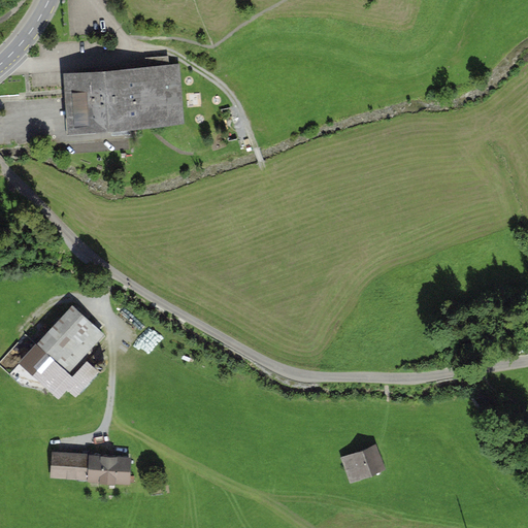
[(177,66),(62,73),(66,134),(182,127),(177,66)]
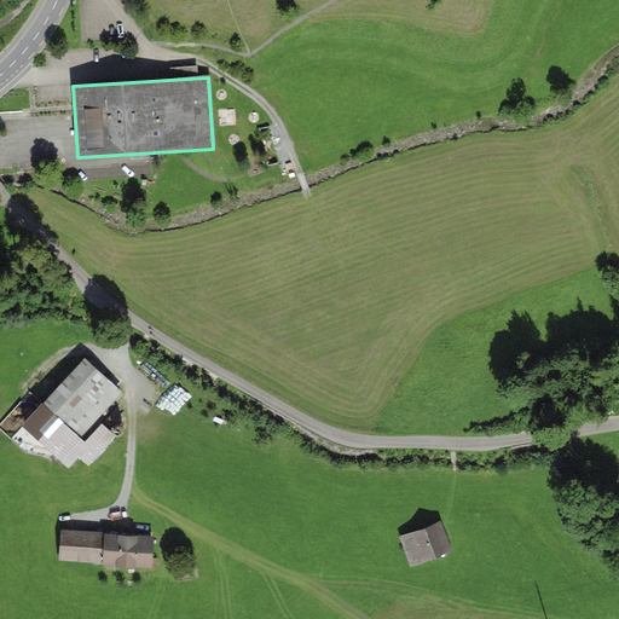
[(123,388),(85,353),(24,418),(68,460),(77,449),(88,460),(115,432),(102,418),(85,437),(82,433),(123,388)]
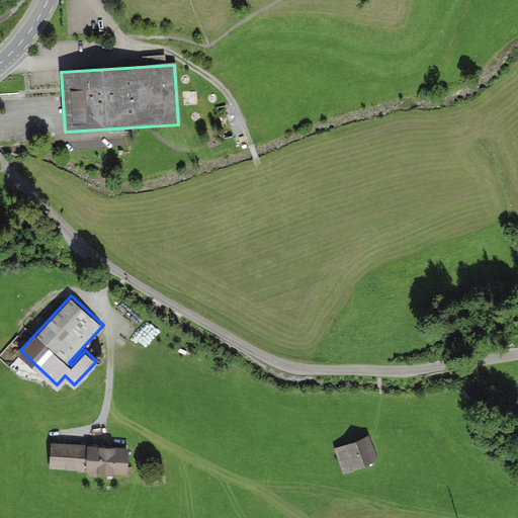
[(94,357),(95,358),(96,359),(97,360),(99,360),(100,359),(101,358),(102,357),(103,356),(103,354),(102,353),(101,352),(100,351),(98,351),(97,351),(96,352),(94,353),(94,354),(94,356),(94,357)]
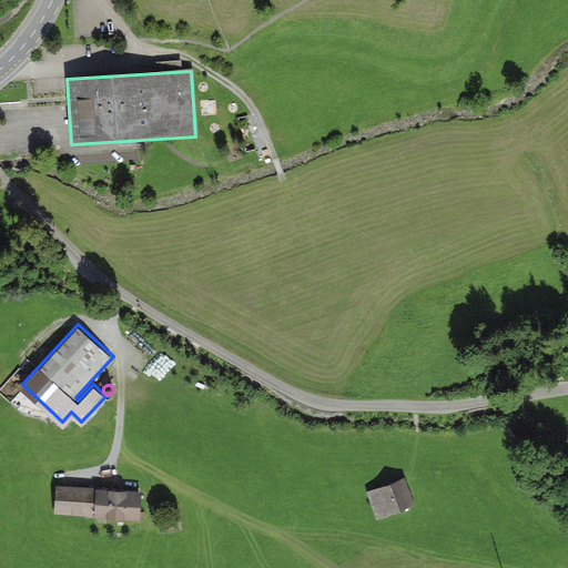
[(404,477),(367,490),(377,517),(414,504),(404,477)]
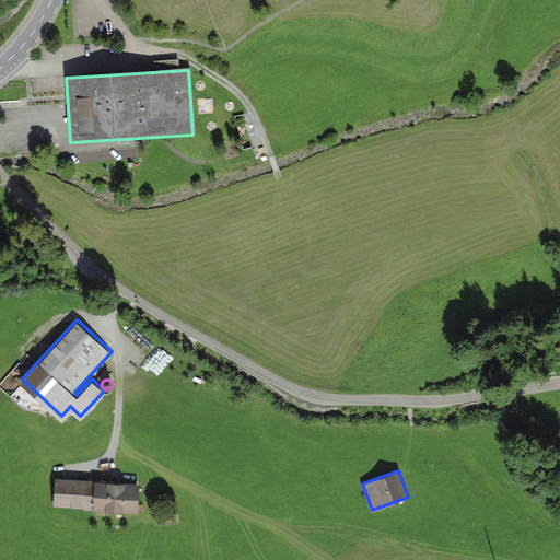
[(54,502),(91,505),(92,485),(55,481),(54,502)]
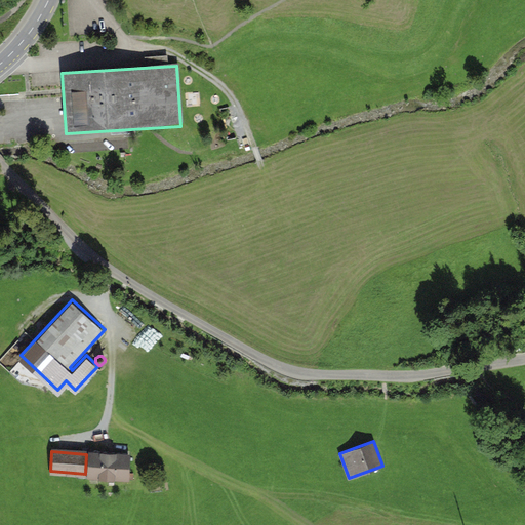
[(128,456),(86,454),(85,480),(126,482),(128,456)]
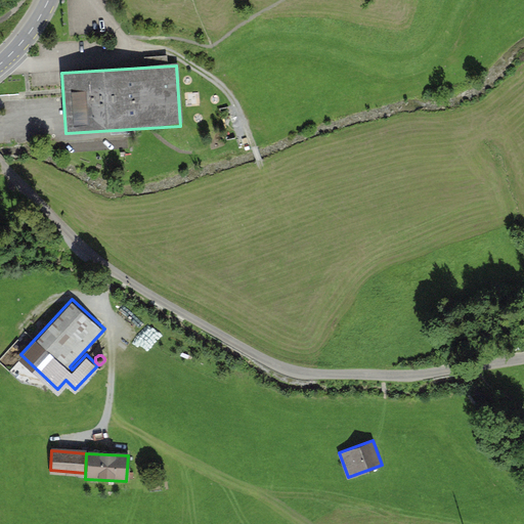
All buildings are outlined.
